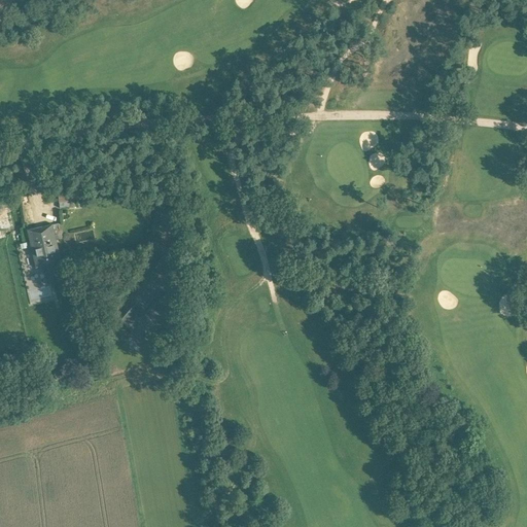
[(59,192),(60,208),(70,207),(70,202),(77,201),(77,191),(59,192)]
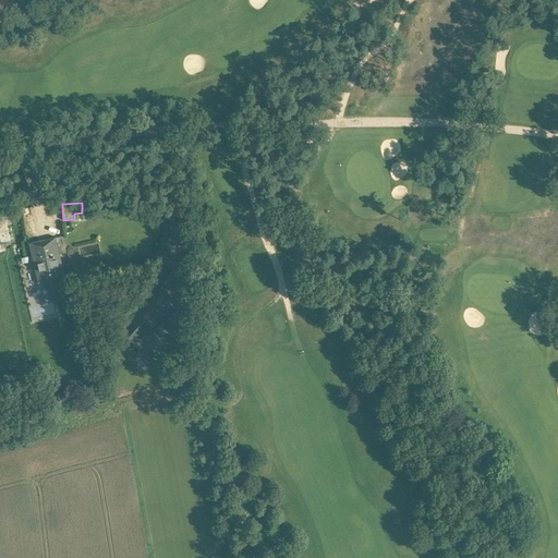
[(0,244),(19,241),(13,219),(0,221),(0,244)]
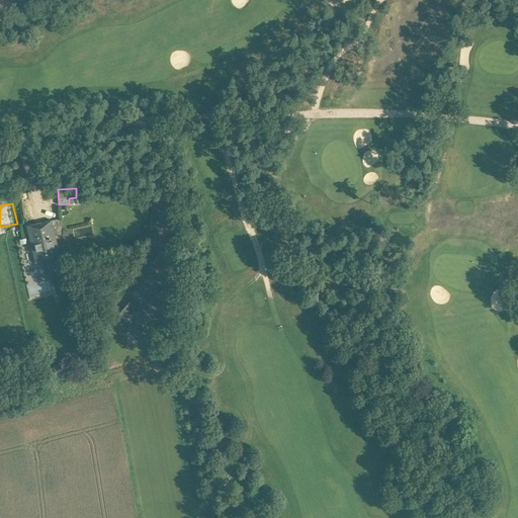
[(28,231),(30,240),(35,263),(60,257),(54,231),(52,221),(42,224),(41,227),(28,231)]
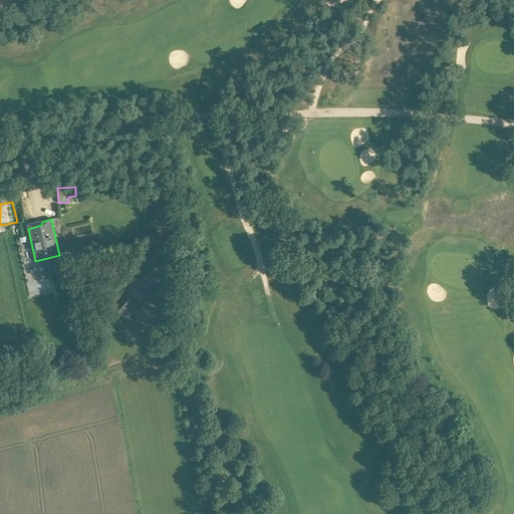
[(159,292),(167,299),(172,293),(164,286),(159,292)]
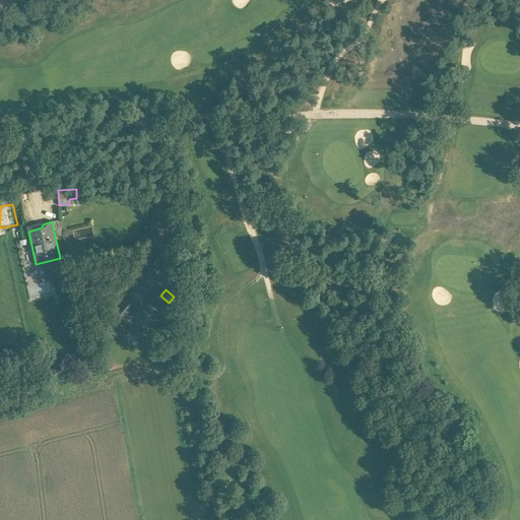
[(128,325),(130,322),(140,331),(157,312),(159,314),(159,313),(148,304),(144,309),(141,306),(142,305),(134,299),(119,316),(128,325)]
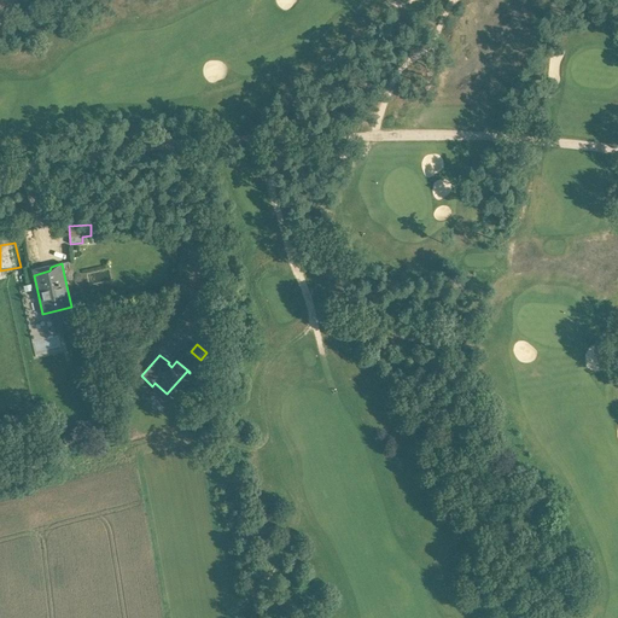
[(141,366),(136,361),(127,372),(133,377),(141,366)]
